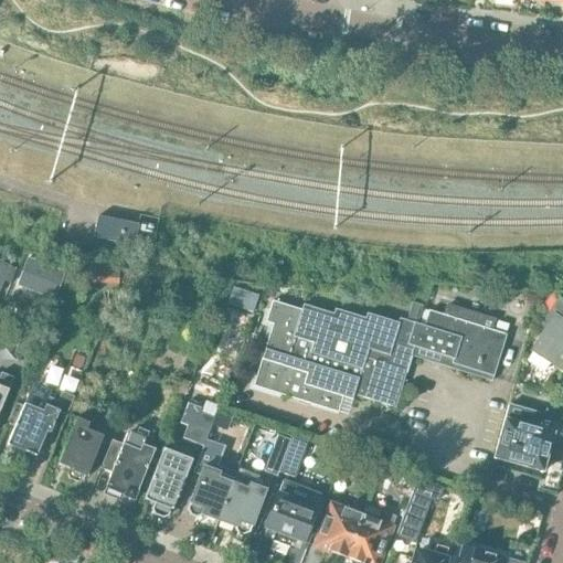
[(140,222),(102,214),(97,236),(136,244),(140,222)]
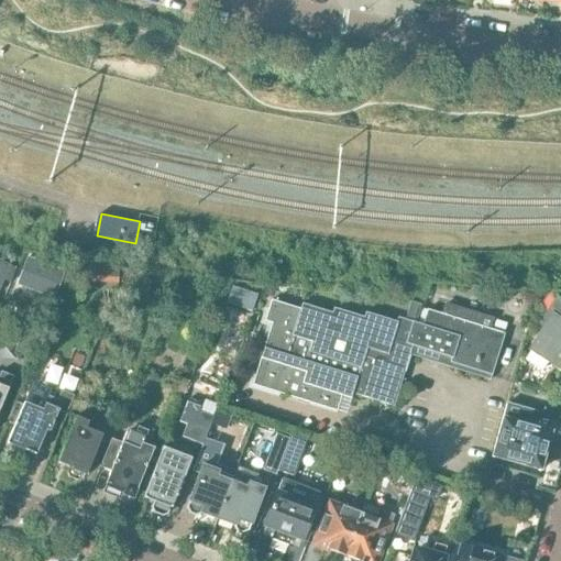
[(29,252),(20,281),(56,292),(65,263),(29,252)]
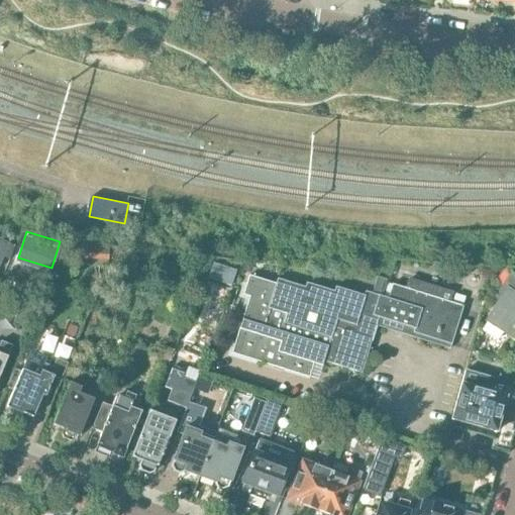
[(0,267),(6,254),(11,256),(16,245),(11,243),(12,241),(0,235),(0,267)]
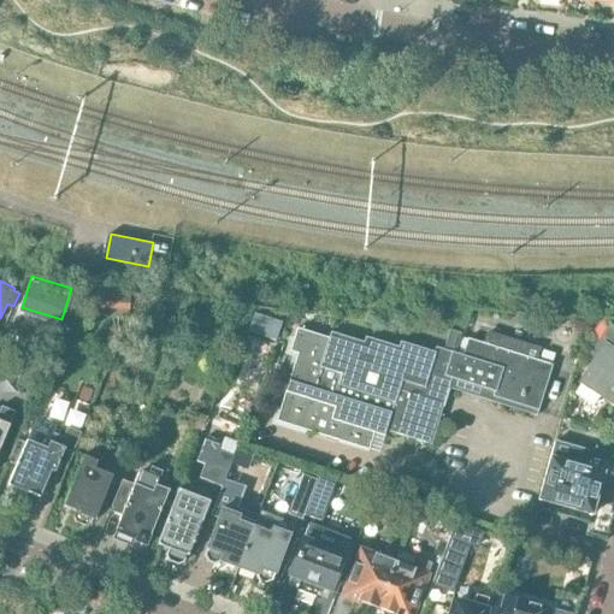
[(89,284),(88,305),(131,308),(134,288),(89,284)]
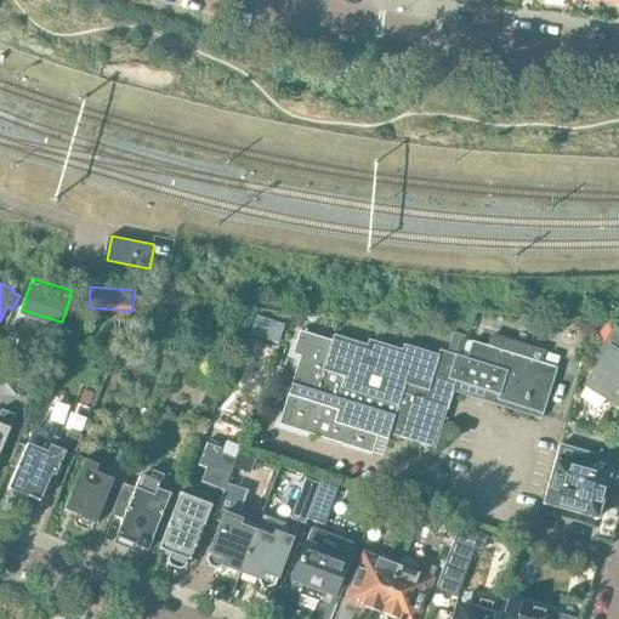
[(299,313),(296,322),(304,324),(306,316),(299,313)]
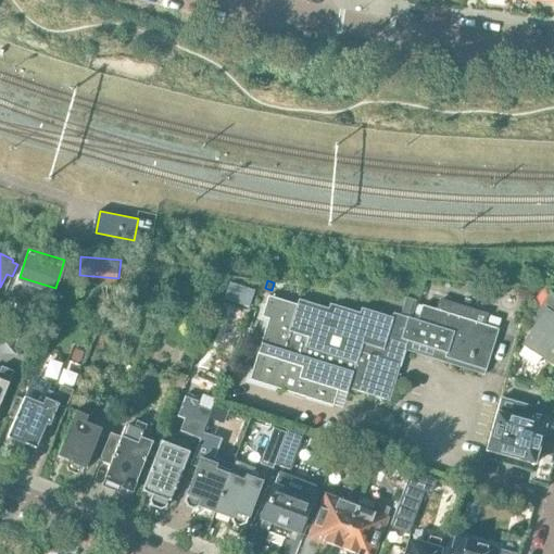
[(553,290),(552,289),(532,318),(539,324),(527,342),(553,360),(553,290)]
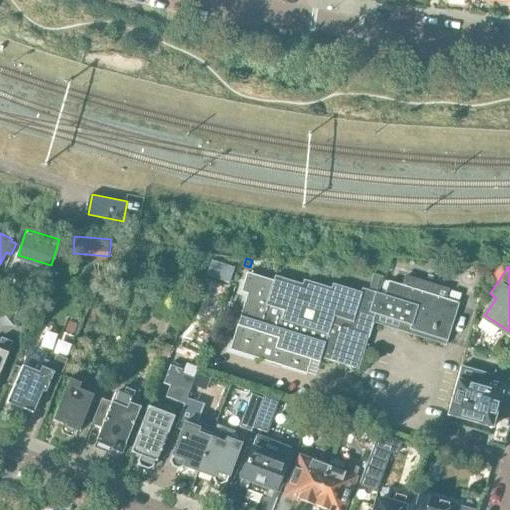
[(361,368),(361,367),(321,355),(328,331),(283,316),(288,300),(271,294),(276,279),(249,271),(243,290),(250,292),(243,314),(242,314),(239,323),(232,348),(309,372),(313,358),(321,360),(323,356),(361,368)]
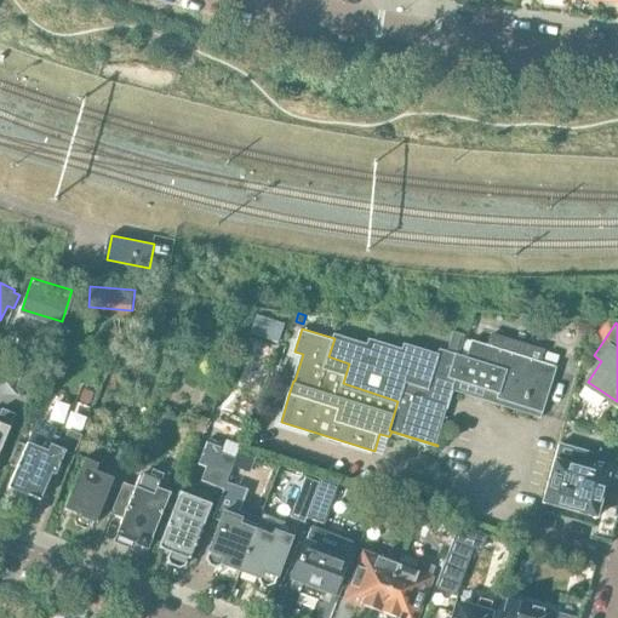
[(455,328),(450,348),(461,350),(467,332),(455,328)]
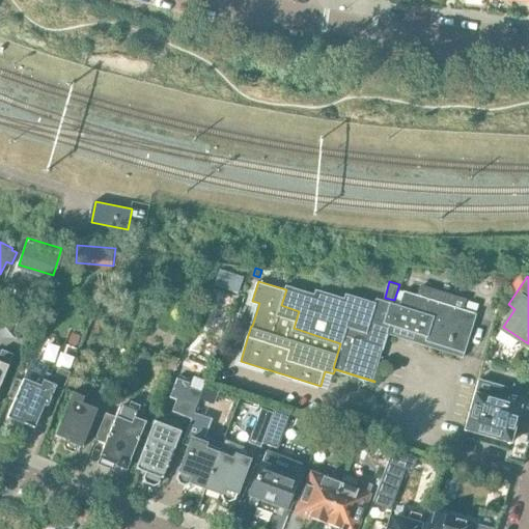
[(287,284),(286,289),(281,305),(299,311),(294,328),(340,343),(333,368),(374,381),(390,333),(378,330),(385,311),(374,308),(377,303),(347,294),(345,299),(317,289),(315,294),(287,284)]
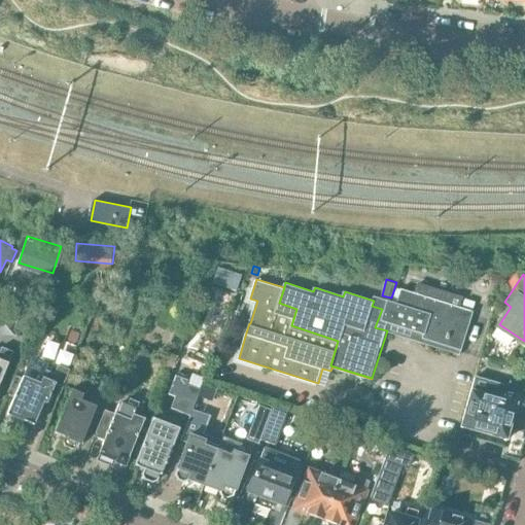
[(433,314),(424,343),(461,354),(475,312),(403,289),(398,303),(433,314)]
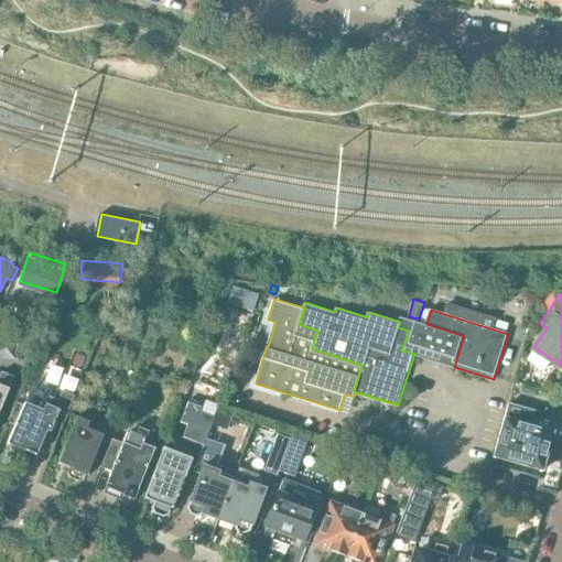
[(401,316),(400,322),(398,327),(409,331),(401,350),(414,354),(454,367),(464,336),(427,324),(401,316)]
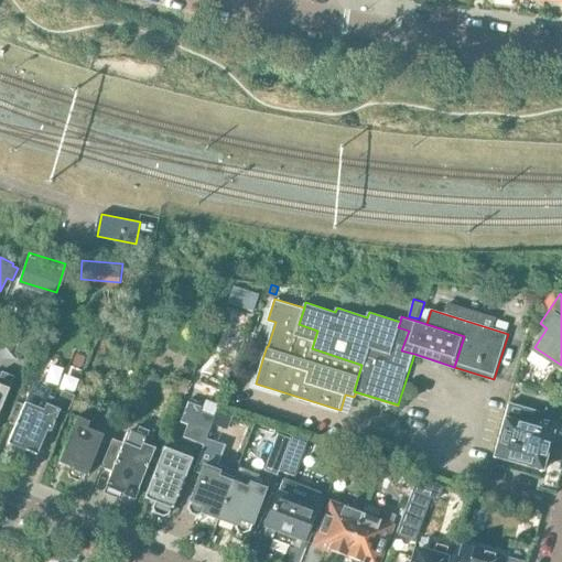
[(499,319),(496,327),(507,331),(510,322),(499,319)]
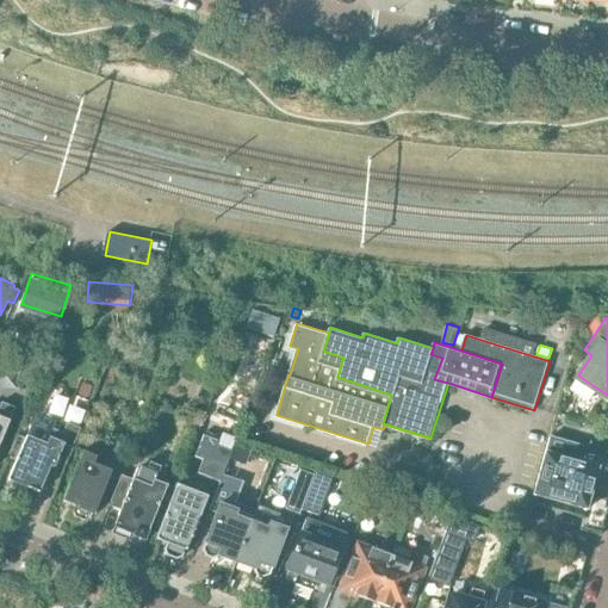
[(0,445),(11,419),(17,405),(4,399),(0,408),(0,445)]
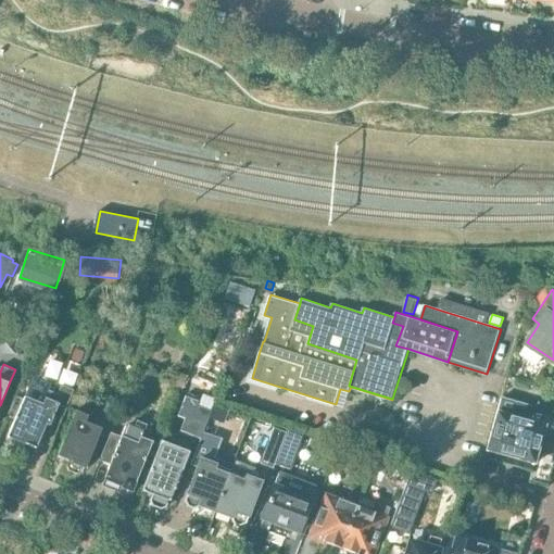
[(100,370),(86,365),(75,389),(68,405),(77,410),(60,454),(70,458),(68,464),(70,467),(79,471),(85,469),(86,465),(87,466),(103,427),(87,420),(89,414),(80,411),(88,393),(90,394),(100,370)]
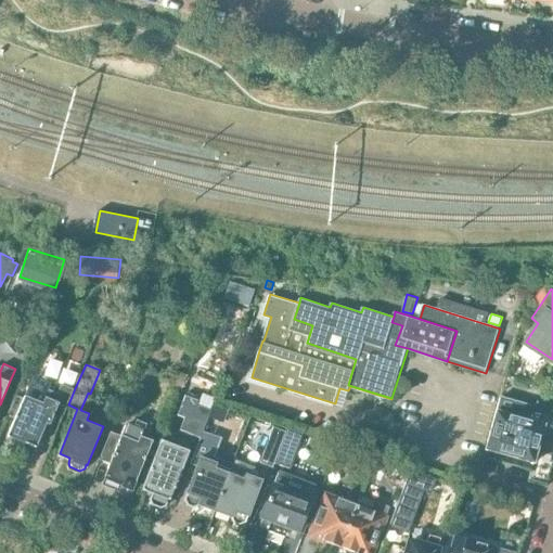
[(60,401),(68,404),(75,388),(63,383),(61,386),(35,375),(26,395),(10,434),(11,434),(10,438),(11,444),(21,447),(25,445),(27,440),(37,445),(47,421),(51,423),(56,408),(60,401)]
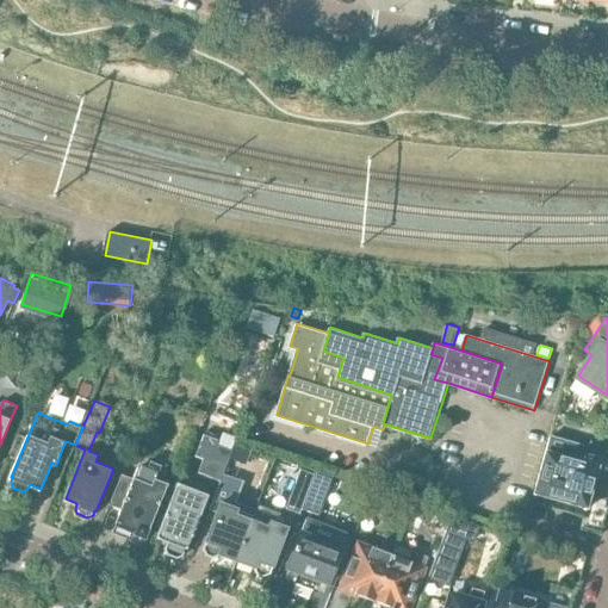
[(600,447),(569,439),(552,433),(546,453),(535,492),(588,507),(600,463),(599,463),(597,464),(571,457),(572,452),(597,459),(600,447)]
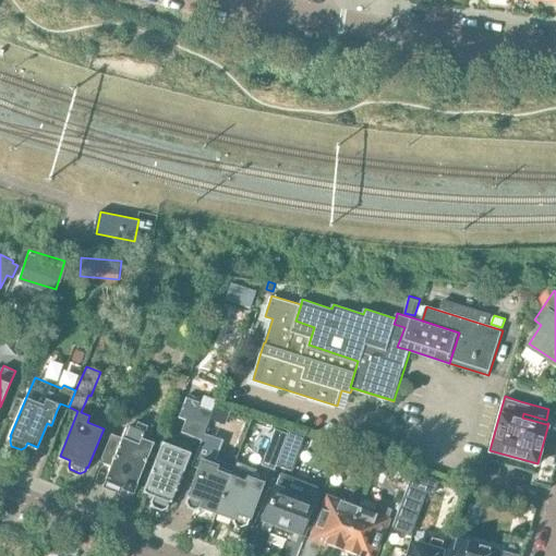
[(213,410),(198,406),(200,401),(188,397),(181,415),(188,418),(182,430),(203,437),(213,410)]
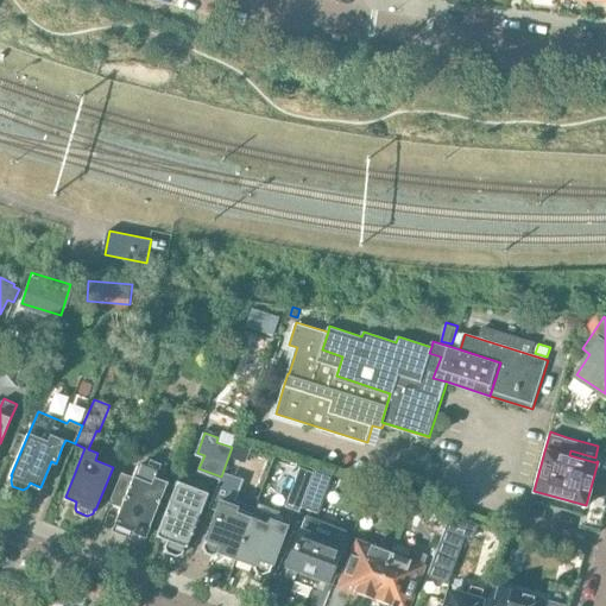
[(140,462),(134,475),(130,487),(118,483),(109,502),(121,506),(118,518),(119,519),(115,528),(131,534),(134,525),(137,526),(136,530),(146,535),(149,530),(168,481),(155,475),(158,469),(140,462)]
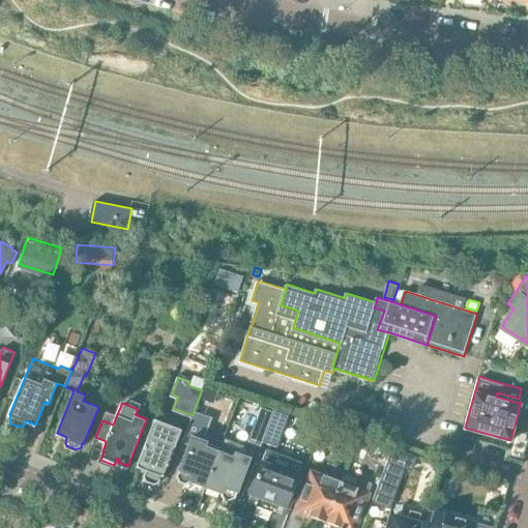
[(261,444),(273,411),(262,406),(250,440),(261,444)]
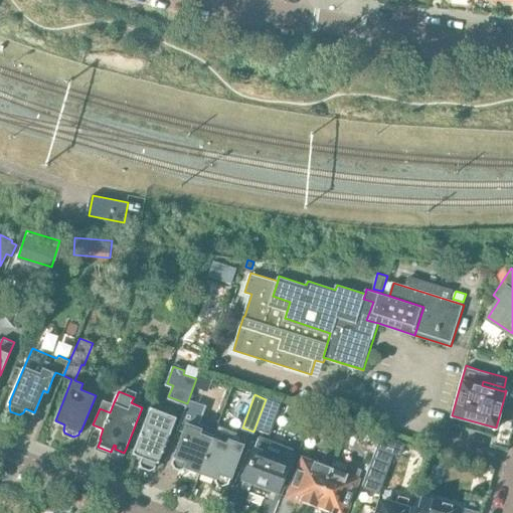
[(268,395),(266,399),(253,432),(265,436),(269,435),(283,400),(268,395)]
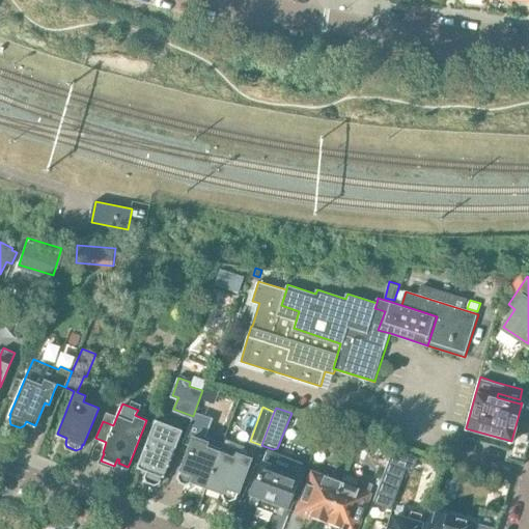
[(163,476),(176,441),(181,430),(156,421),(138,467),(148,471),(146,477),(148,482),(154,484),(159,482),(162,476),(163,476)]
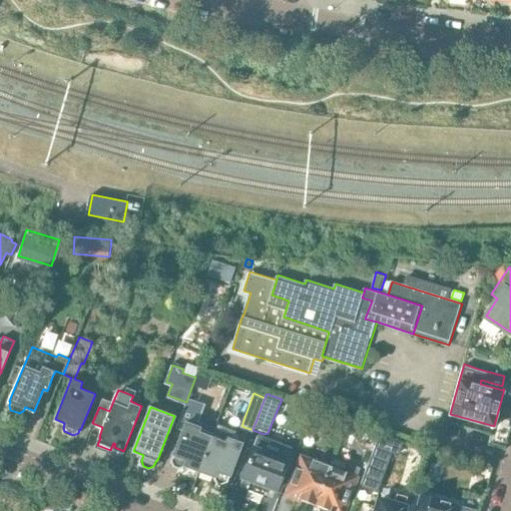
[(448,421),(446,429),(457,432),(459,424),(448,421)]
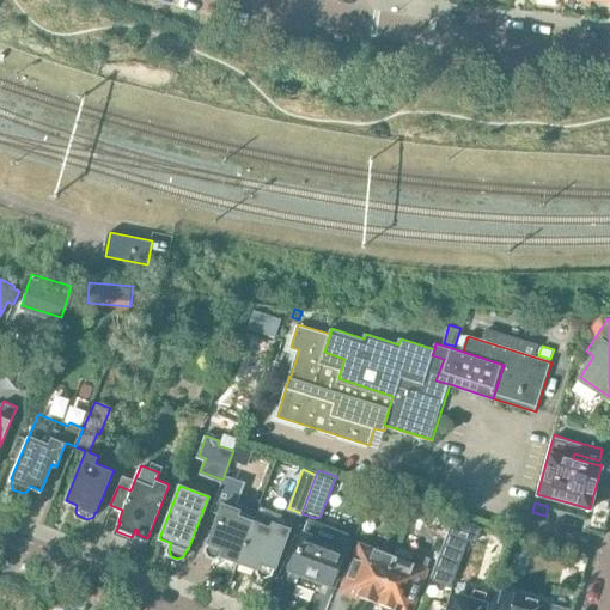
[(238,561),(252,522),(236,516),(238,510),(221,504),(205,549),(208,555),(214,557),(220,555),(238,561)]
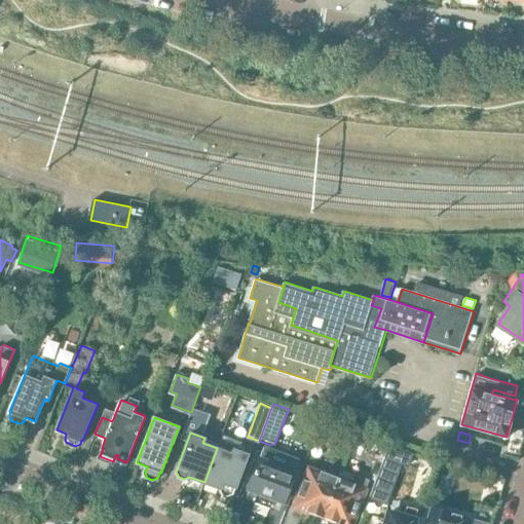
[(411,465),(417,450),(390,442),(369,496),(388,503),(404,462),(411,465)]
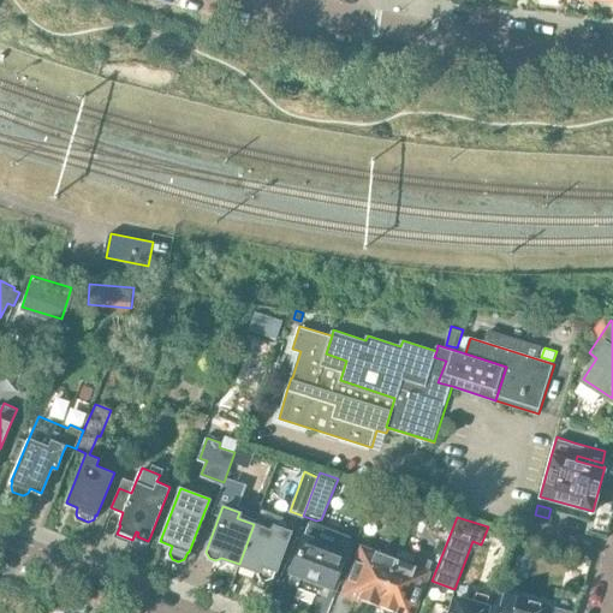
[(272,530),(254,524),(239,564),(256,571),(261,577),(267,579),(274,576),(290,531),(273,525),(272,530)]
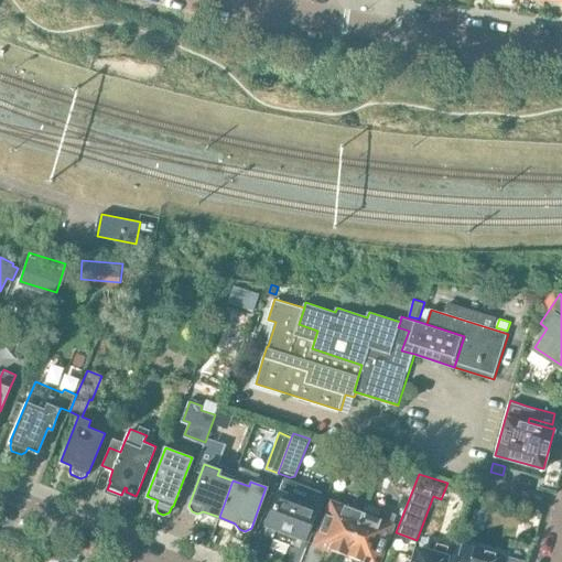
[(287,489),(285,493),(280,490),(267,523),(278,528),(273,537),(290,543),(293,533),(304,538),(314,509),(321,511),(324,503),(311,498),(307,507),(300,504),(304,493),(294,489),(287,489)]
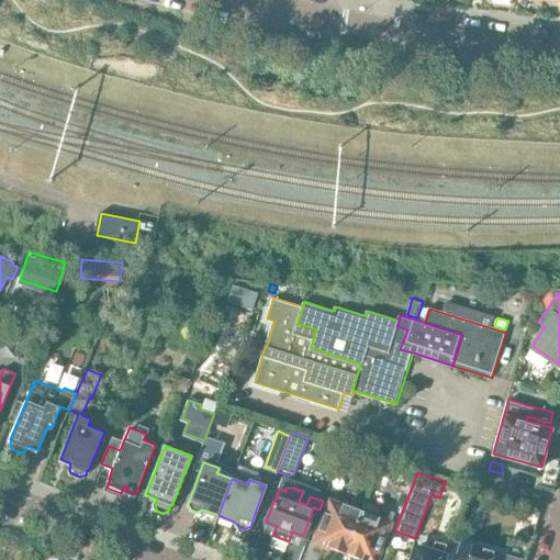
[(346,551),(360,512),(331,500),(315,540),(346,551)]
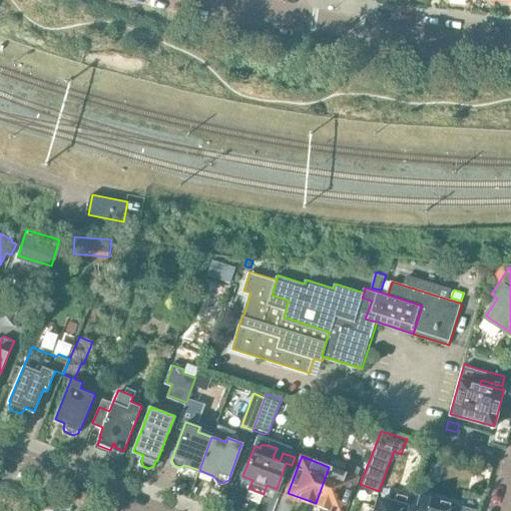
[(345,472),(329,467),(316,503),(313,510),(343,510),(356,477),(361,467),(349,462),(345,472)]
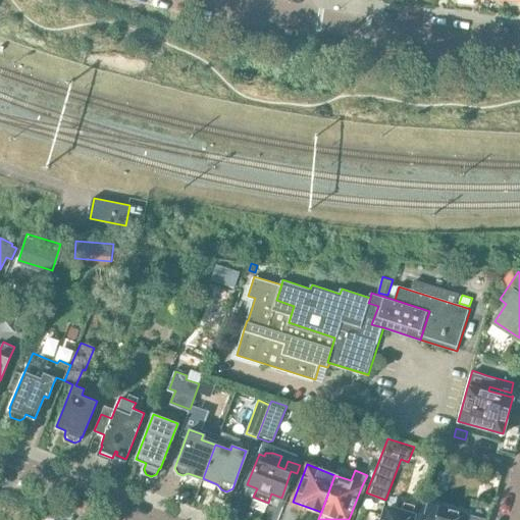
[(405,502),(402,508),(401,512),(386,508),(383,518),(378,517),(374,519),(373,519),(410,519),(413,511),(415,505),(405,502)]
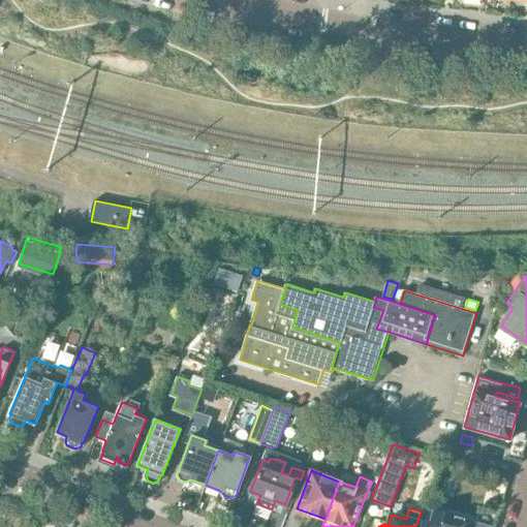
[(469,526),(472,520),(454,515),(455,514),(435,508),(429,526),(469,526)]
